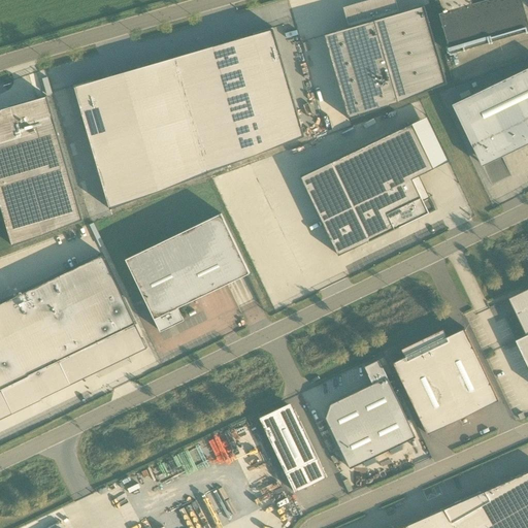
[(355,5),(354,4),(343,7),(350,28),(324,35),(349,121),(448,84),(425,6),(399,13),(396,1),(395,1),(394,0),(372,0),(373,0),(355,5)]
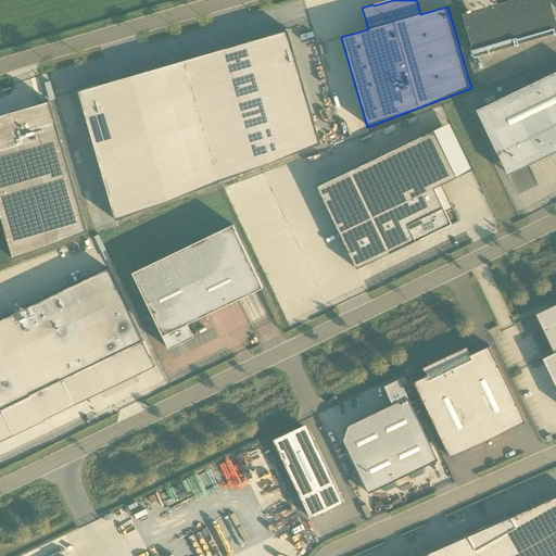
[(496,0),(458,0),(459,2),(464,1),(467,13),(463,14),(475,57),(555,33),(555,23),(548,0),(509,0),(498,3),(496,0)]
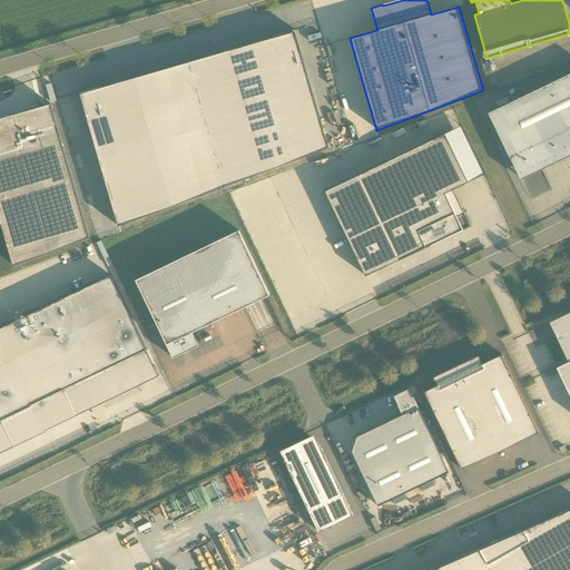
[(119,226),(328,148),(295,30),(80,92),(119,226)]
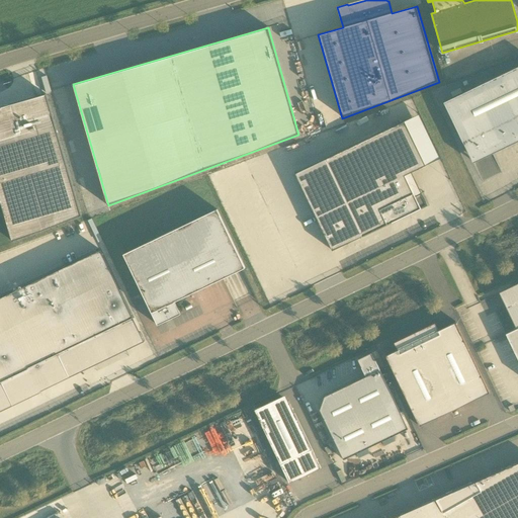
[(517,67),(444,102),(463,143),(473,163),(517,141),(517,67)]
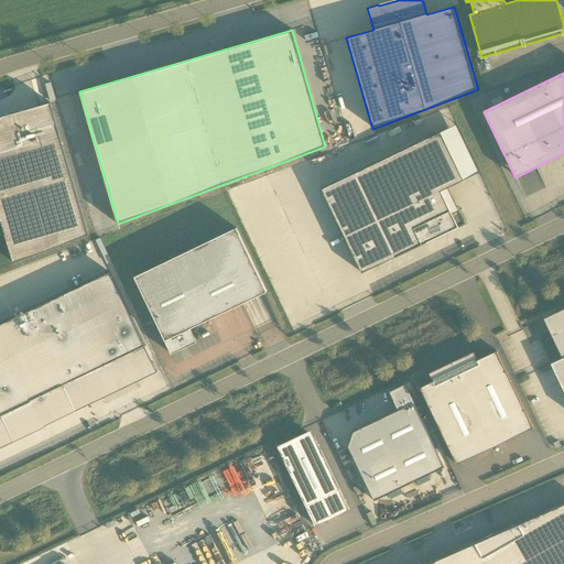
[(2,116),(0,117),(0,218),(13,263),(89,235),(51,102),(2,116)]
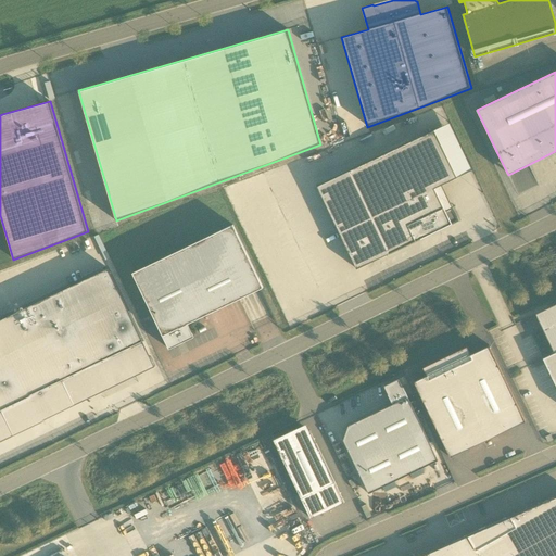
[(458,220),(452,207),(445,211),(434,189),(442,185),(457,178),(457,177),(434,130),(349,171),(316,186),(356,269),(389,253),(430,234),(430,235),(444,228),(458,220)]
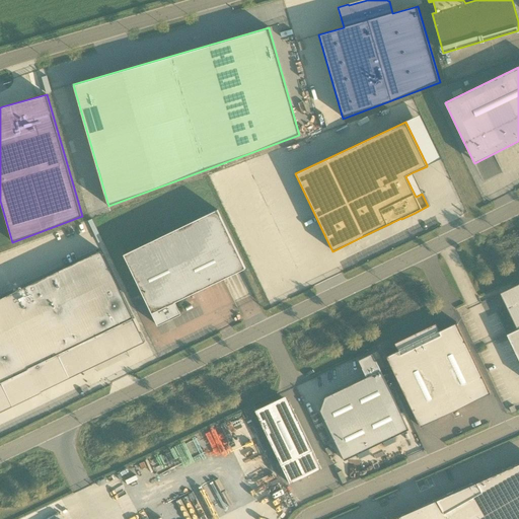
[(275,168),(223,194),(266,281),(293,268),(295,267),(296,262),(298,260),(301,257),(314,250),(275,168)]
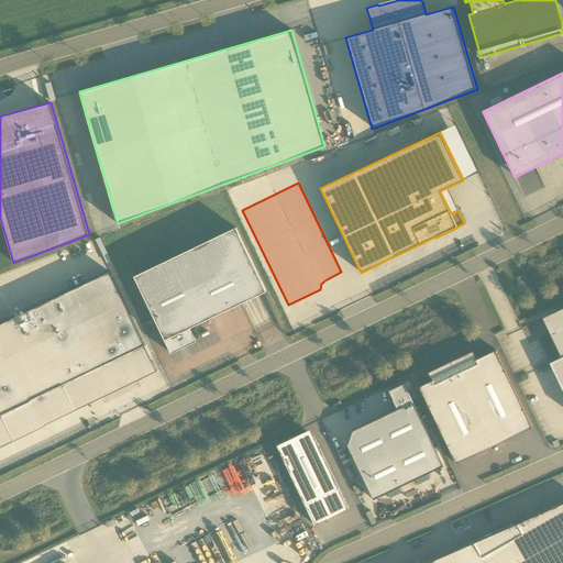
[(190,328),(242,302),(266,291),(235,228),(134,276),(172,353),(197,341),(190,328)]
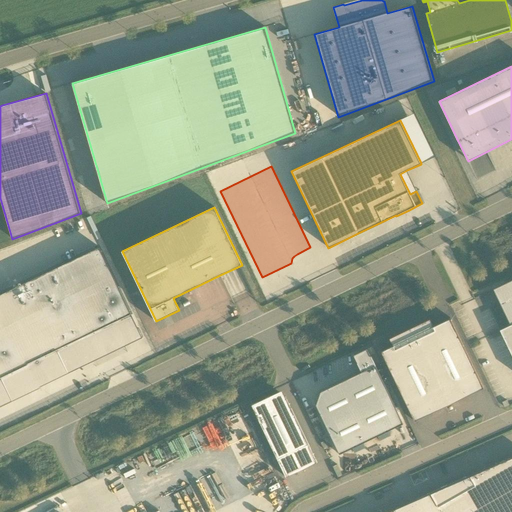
[(0,380),(10,401),(29,392),(45,382),(46,384),(79,368),(68,344),(132,314),(99,247),(0,294),(0,380)]
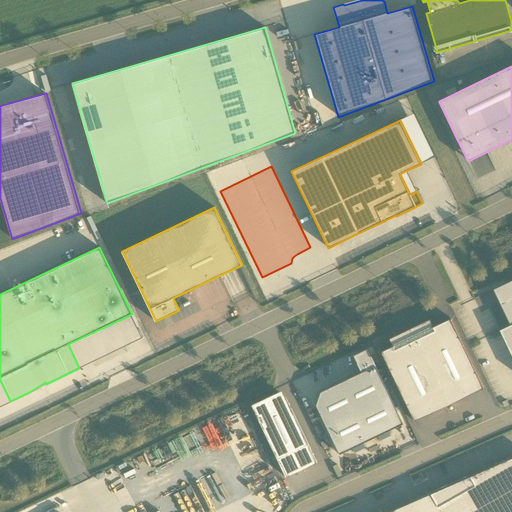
[(511,279),(507,283),(507,285),(496,290),(502,302),(499,303),(510,325),(499,330),(511,356),(511,279)]
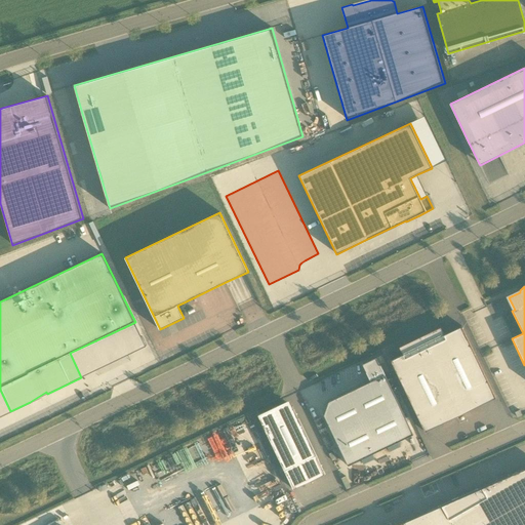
[(461,326),(459,327),(460,327),(450,332),(444,335),(441,328),(400,348),(403,355),(393,360),(393,359),(391,360),(392,362),(426,432),(496,399),(462,328),(461,326)]
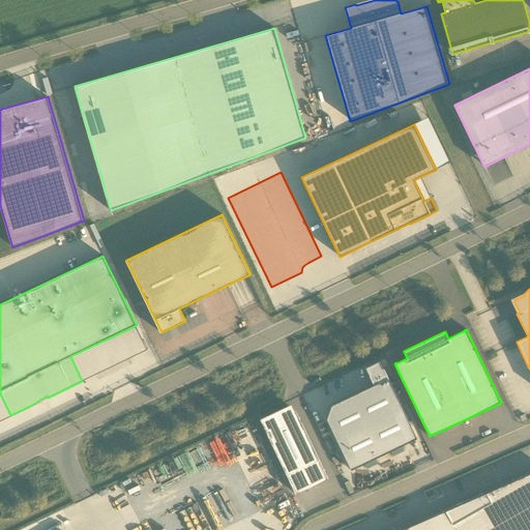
[(417,439),(380,361),(366,369),(374,385),(332,406),(327,419),(352,470),(417,439)]
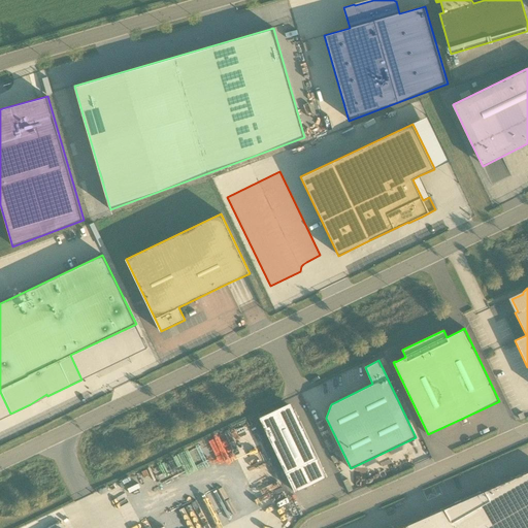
[(294,409),(282,416),(278,408),(261,417),(268,432),(267,432),(287,473),(295,492),(327,477),(318,458),(294,409)]
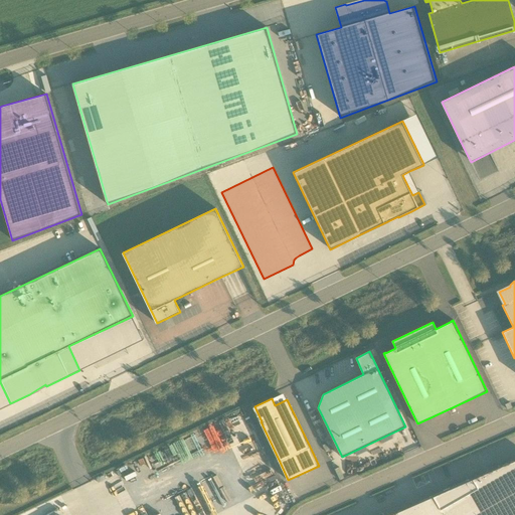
[(514,514),(514,460),(396,513),(390,514),(514,514)]
